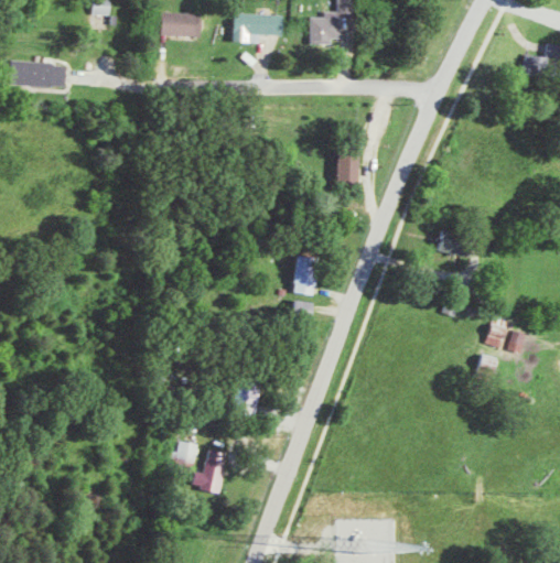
[(112,14),(111,0),(93,0),(93,15),(112,14)]
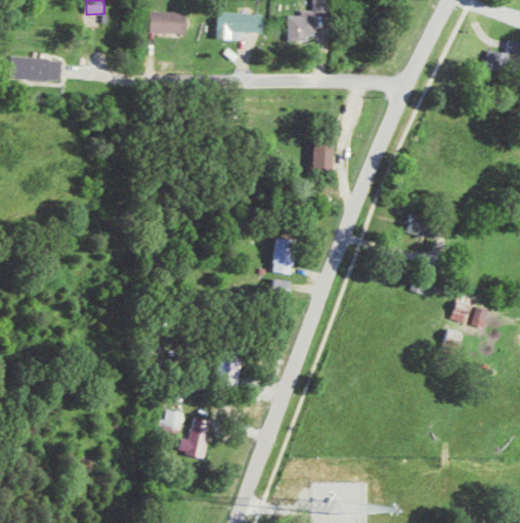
[(179,34),(180,12),(149,11),(148,33),(179,34)]
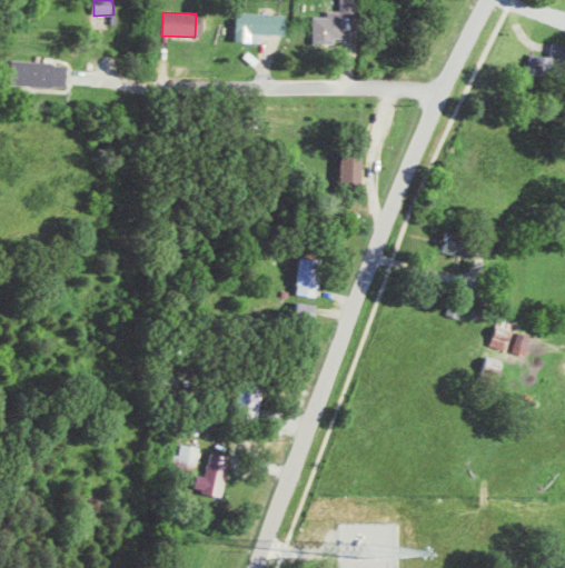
[(344,40),(345,12),(328,12),(328,17),(314,17),(313,45),(334,46),(334,39),(344,40)]
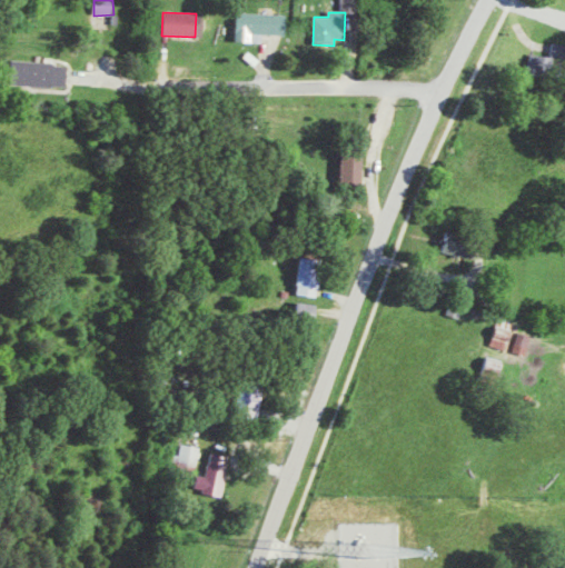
[(263,36),(286,37),(286,16),(237,15),(237,43),(263,43),(263,36)]
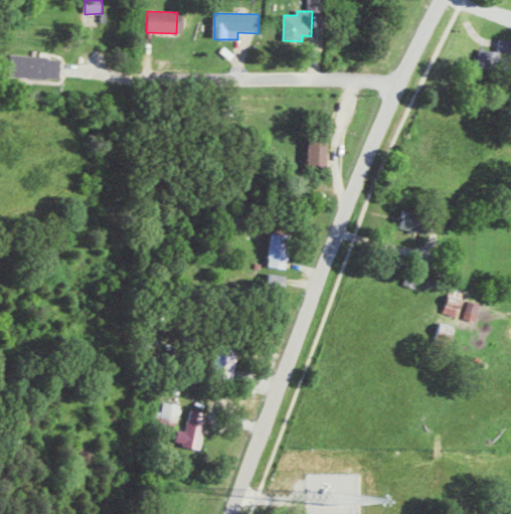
[(510,58),(510,41),(497,40),(497,47),(479,47),(478,67),(497,67),(497,58),(510,58)]
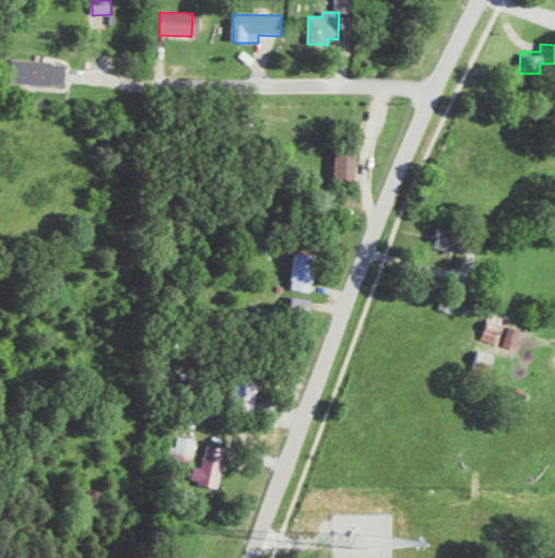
[(11,61),(9,84),(65,87),(66,63),(11,61)]
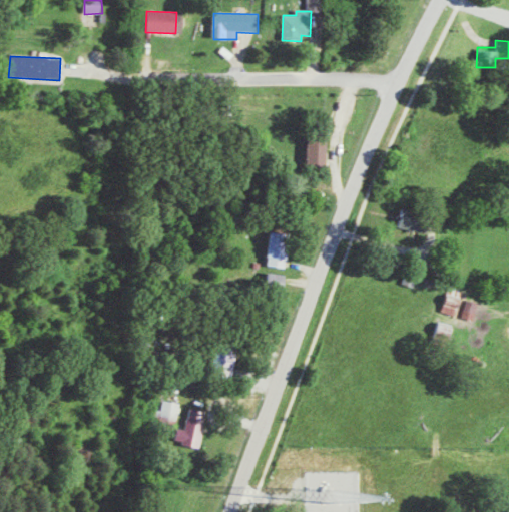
[(305,167),(325,168),(326,137),(306,136),(305,167)]
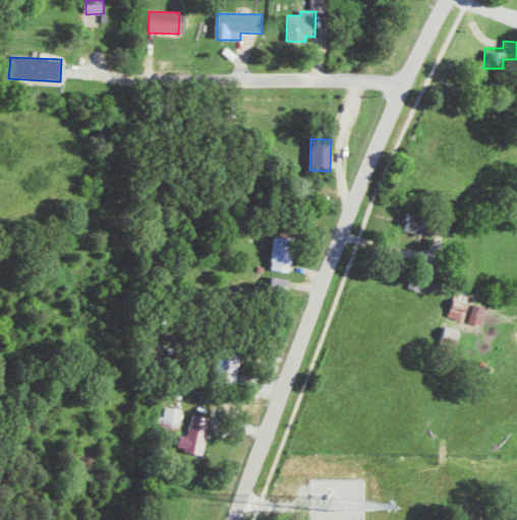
[(426,235),(427,216),(406,214),(405,233),(426,235)]
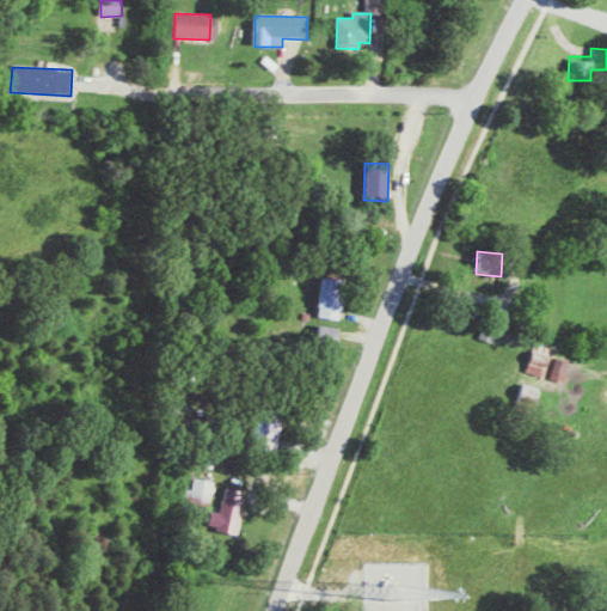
[(341,321),(343,280),(319,279),(317,319),(341,321)]
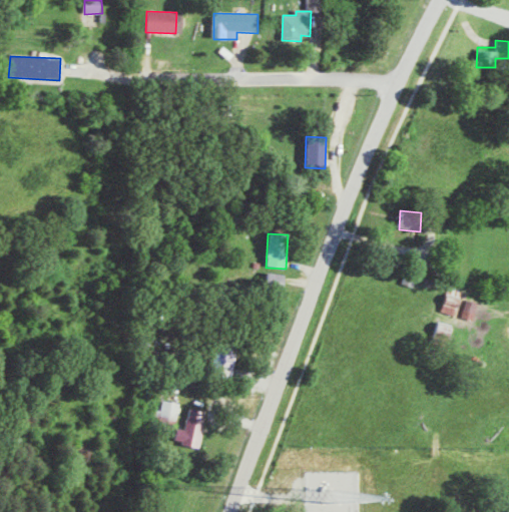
[(265,289),(283,291),(284,276),(267,274),(265,289)]
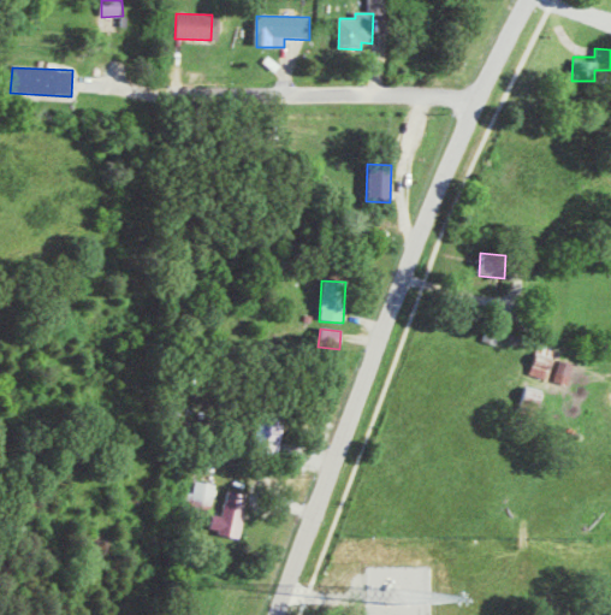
[(561,350),(539,344),(532,376),(553,380),(561,350)]
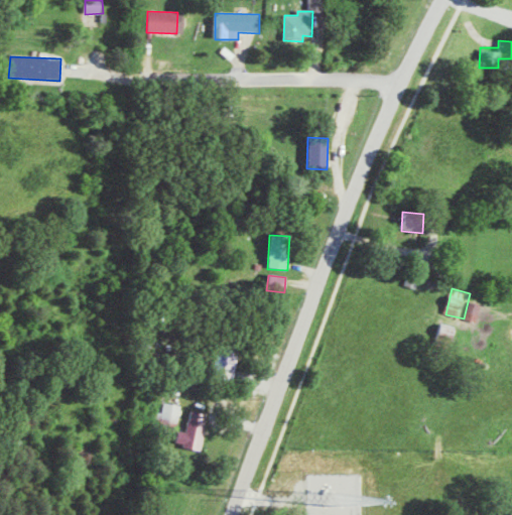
[(467,319),(479,323),(483,305),(471,302),(467,319)]
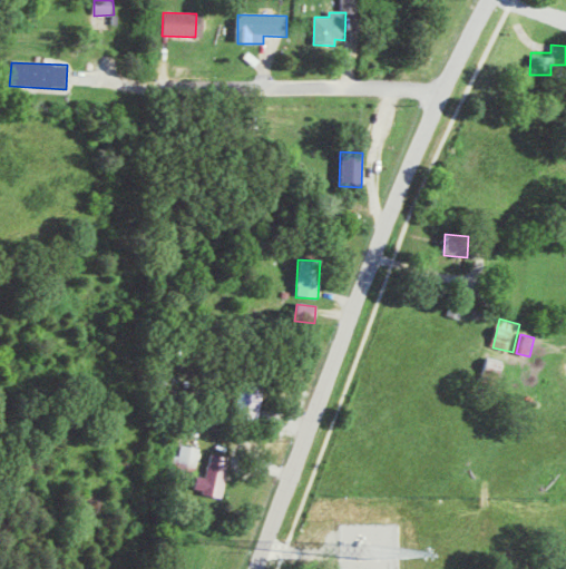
[(484,378),(499,381),(504,361),(487,359),(484,378)]
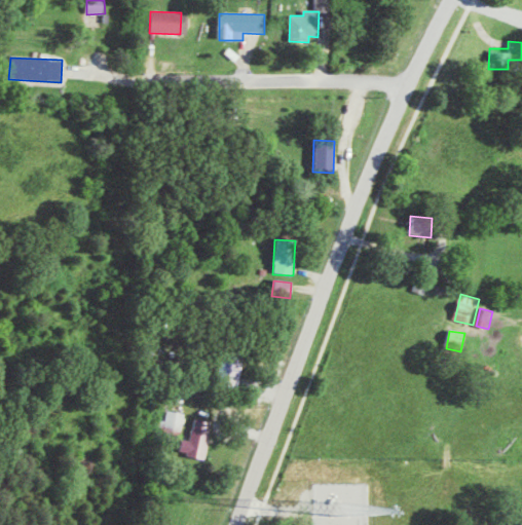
[(224,382),(238,383),(240,349),(220,348),(219,371),(225,371),(224,382)]
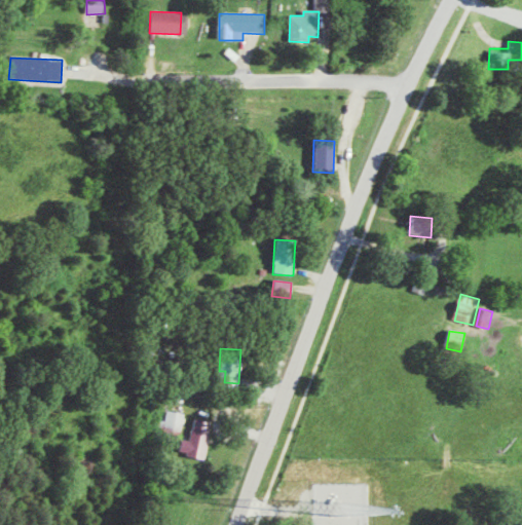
[(186,413),(165,410),(162,425),(183,429),(186,413)]
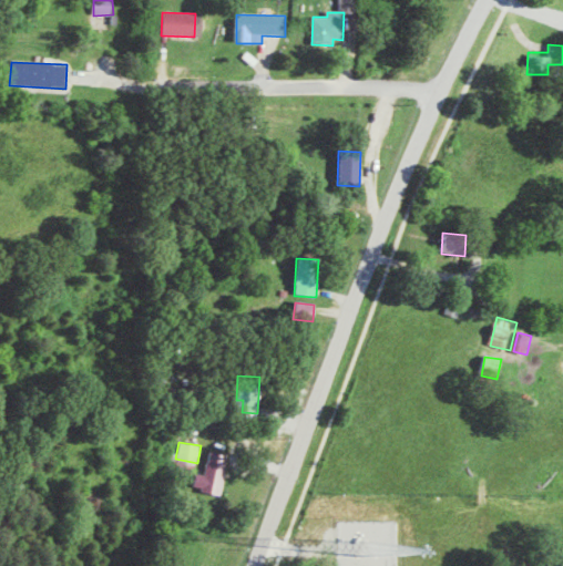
[(206,475),(196,473),(194,489),(222,493),(228,454),(211,451),(206,475)]
